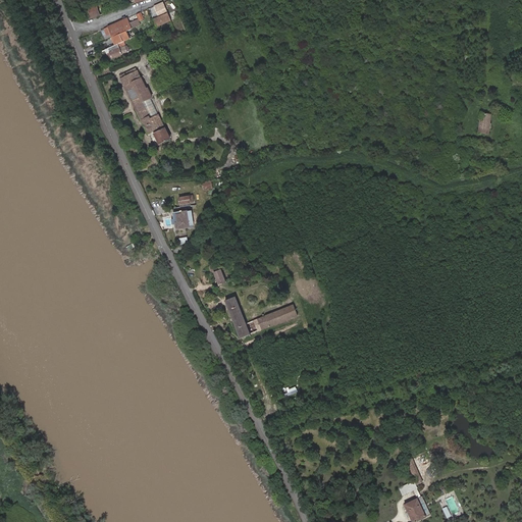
[(159,18),(154,20),(157,28),(171,21),(163,3),(154,7),(159,18)]
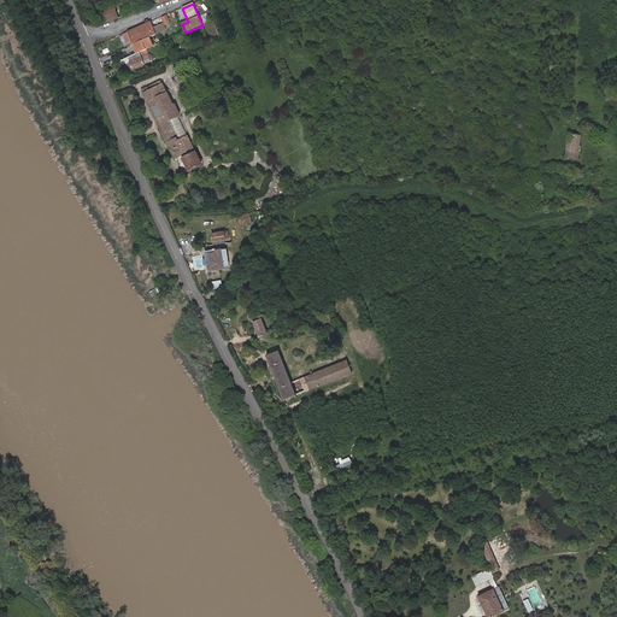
[(115,6),(103,10),(107,23),(119,19),(115,6)]
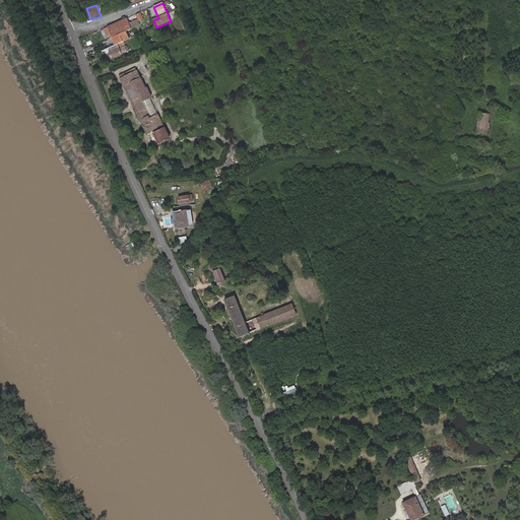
[(153,7),(148,9),(153,20),(158,18),(153,7)]
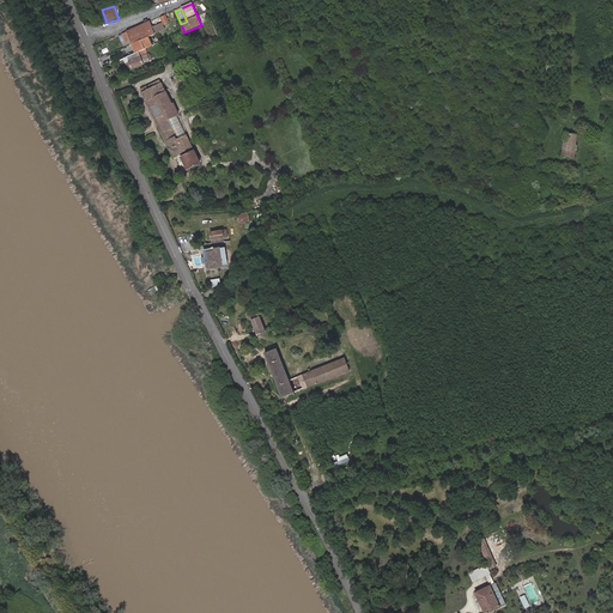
[(151,22),(127,32),(132,46),(135,54),(137,53),(145,50),(153,47),(150,38),(156,35),(151,22)]
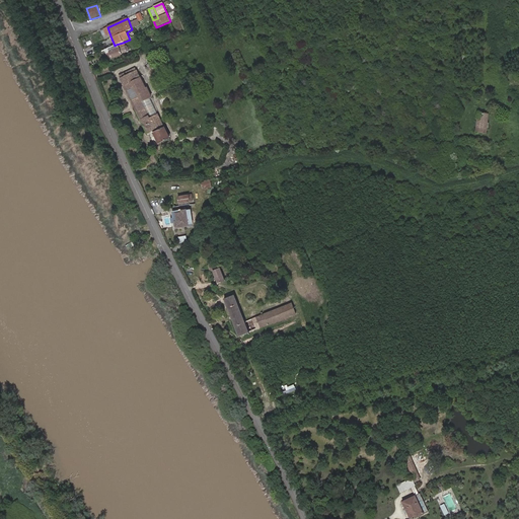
[(115,46),(104,50),(106,54),(108,52),(112,59),(127,53),(126,50),(128,49),(127,46),(125,47),(118,50),(116,45),(115,46)]
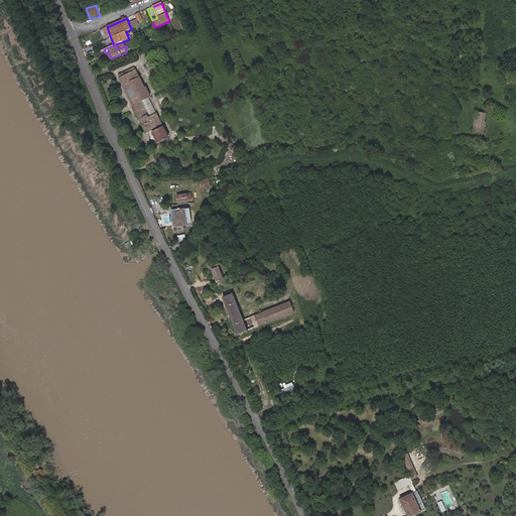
[(134,68),(125,72),(126,76),(136,71),(134,68)]
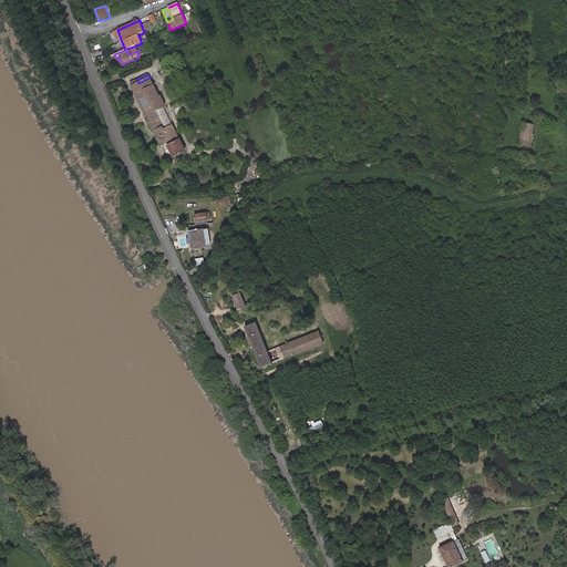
[(138,83),(137,79),(130,83),(162,147),(169,143),(171,145),(168,146),(174,157),(186,152),(173,124),(165,127),(156,111),(164,106),(150,78),(138,83)]
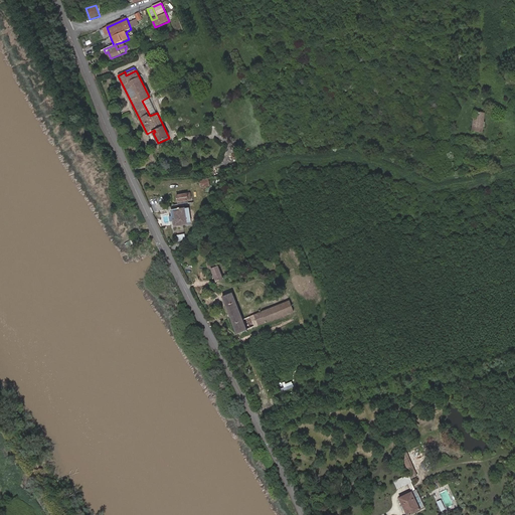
[(476,111),(473,132),(481,133),(484,112),(476,111)]
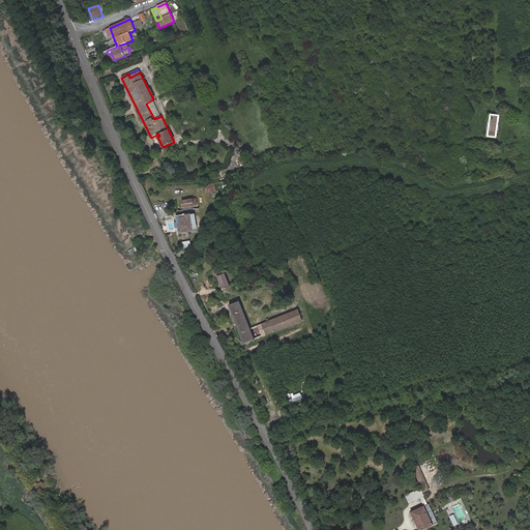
[(196,226),(195,217),(190,217),(190,214),(185,214),(180,215),(181,217),(179,217),(180,226),(178,226),(179,232),(193,230),(192,227),(196,226)]
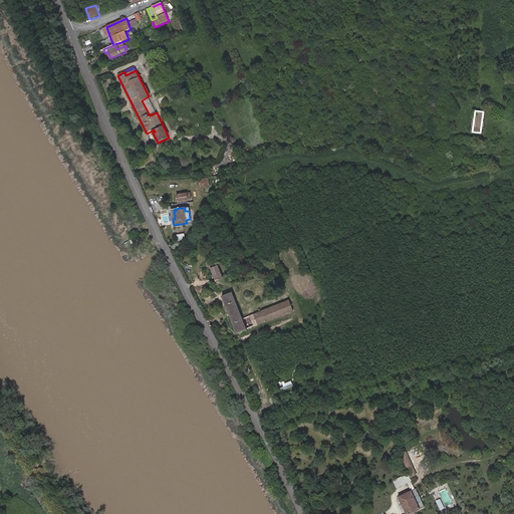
[(184,232),(176,235),(178,241),(186,237),(184,232)]
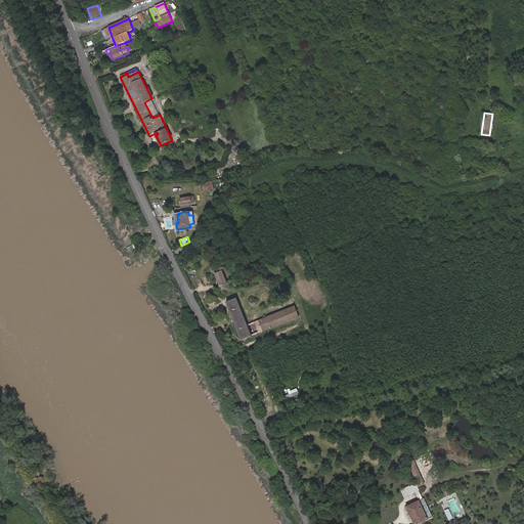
[(218,267),(214,269),(215,272),(214,273),(219,286),(225,282),(221,270),(220,270),(218,267)]
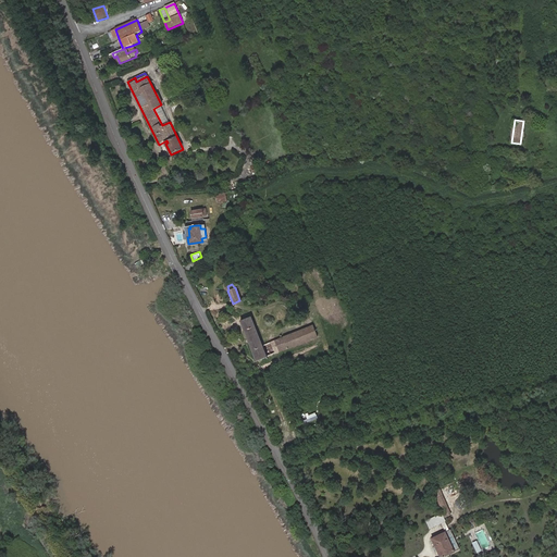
[(263,346),(251,317),(242,321),(258,361),(268,357),(269,359),(271,358),(270,356),(319,336),(314,325),(284,337),(283,336),(281,336),(282,338),(263,346)]
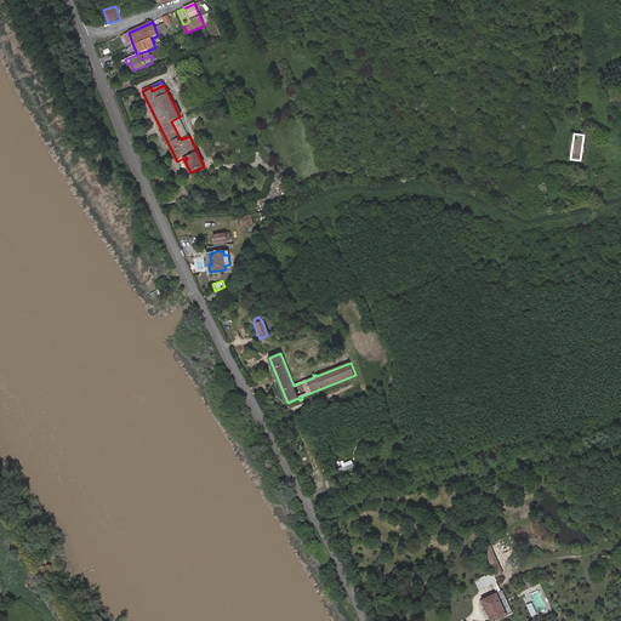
[(336,468),(339,474),(353,466),(351,461),(336,468)]
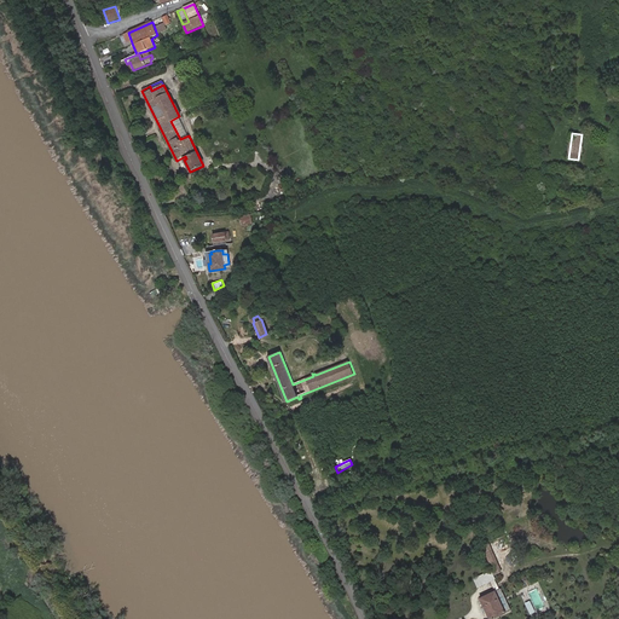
[(395,469),(398,475),(408,472),(405,466),(395,469)]
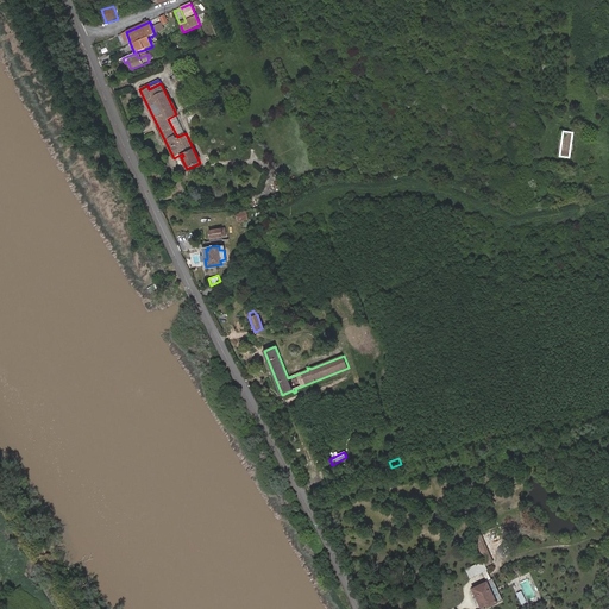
[(487,548),(481,551),(487,565),(493,563),(487,548)]
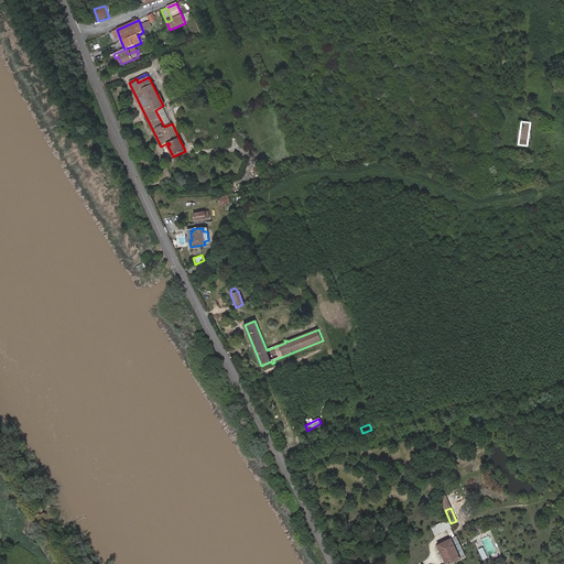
[(449,563),(459,560),(451,540),(436,545),(444,563),(449,563)]
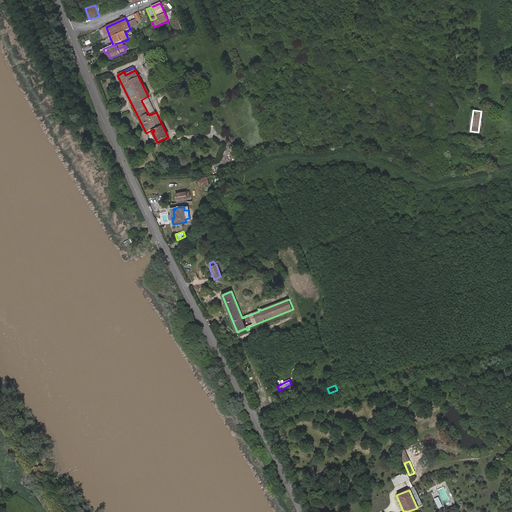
[(437,497),(433,499),(437,509),(442,507),(437,497)]
